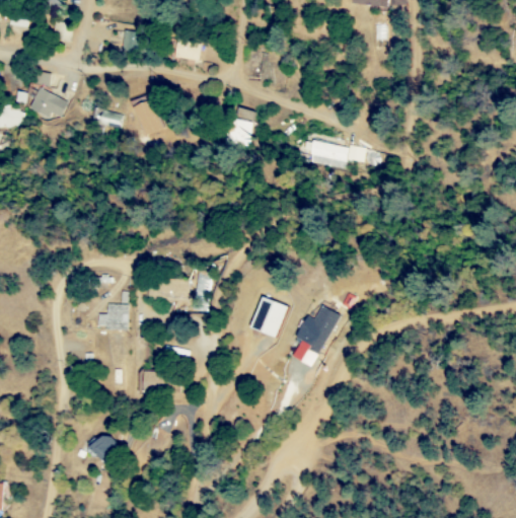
[(44,0),(43,5),(63,9),(64,0),(44,0)]
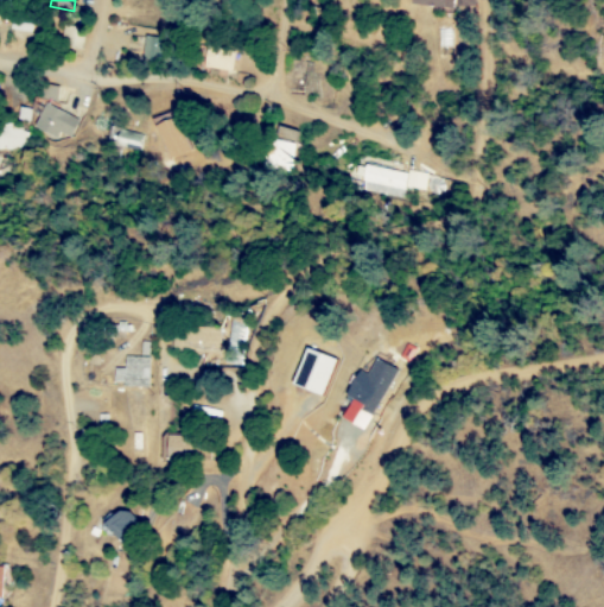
[(452,11),(455,0),(411,0),(411,1),(452,11)]
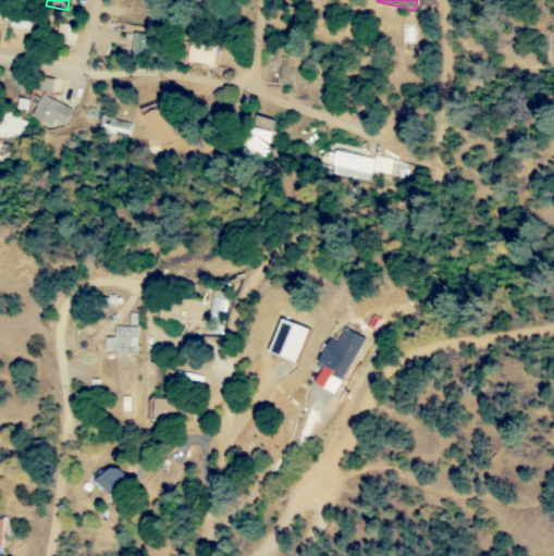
[(31,29),(32,22),(11,19),(10,26),(31,29)]
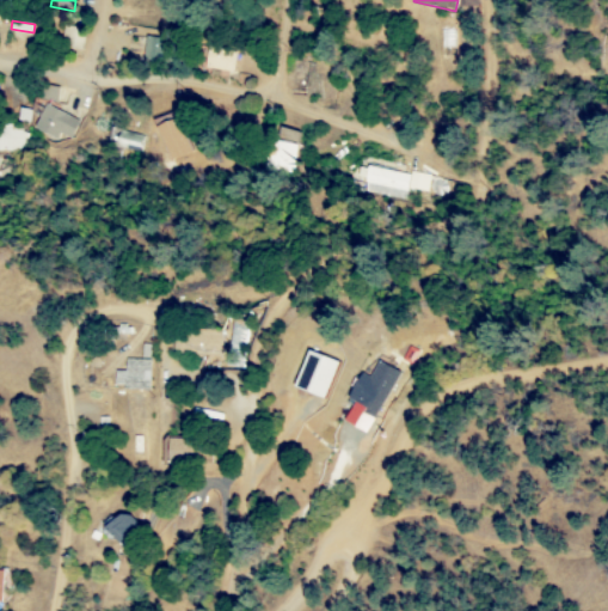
[(206,67),(233,73),(237,54),(209,48),(206,67)]
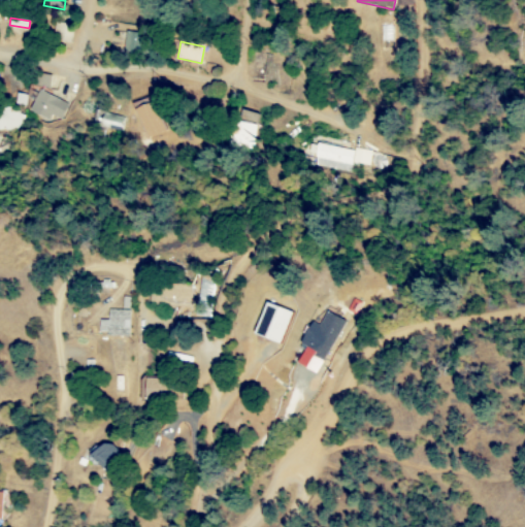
[(30,110),(50,119),(51,113),(62,119),(69,100),(46,91),(53,76),(38,70),(28,95),(35,98),(30,110)]
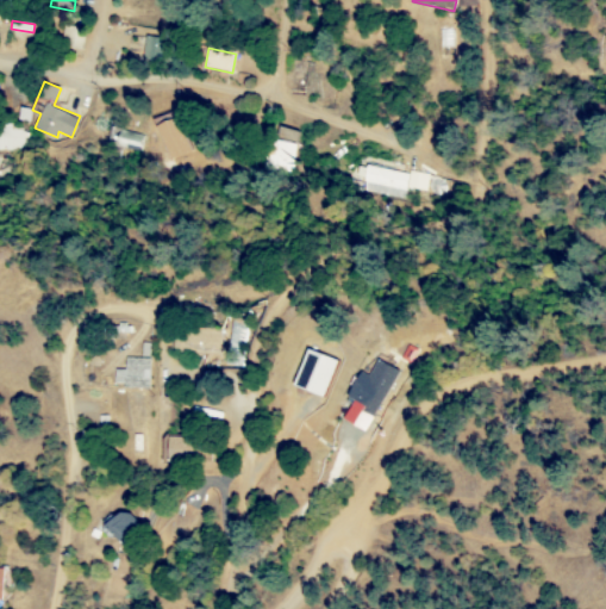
[(170,159),(193,150),(179,117),(157,125),(170,159)]
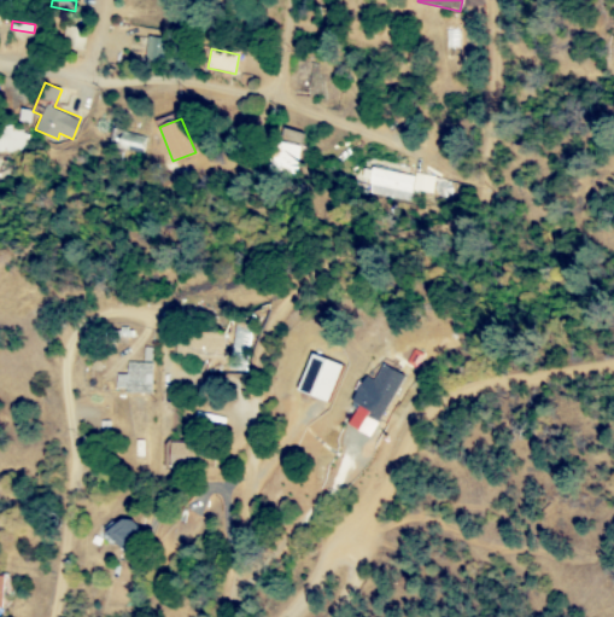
[(308,135),(285,126),(270,166),(293,174),(308,135)]
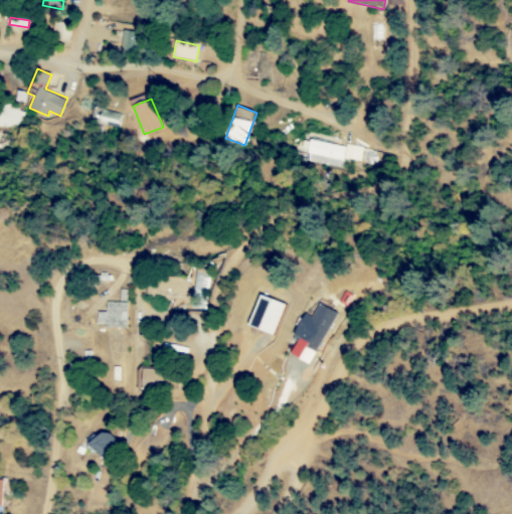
[(123,115),(103,108),(99,121),(119,127),(123,115)]
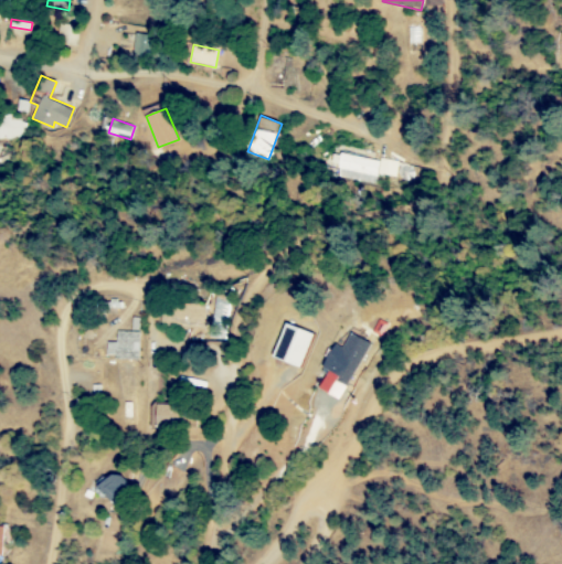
[(381,161),(335,151),(332,162),(340,165),(337,176),(374,183),(378,172),(395,177),(399,161),(382,157),(381,161)]
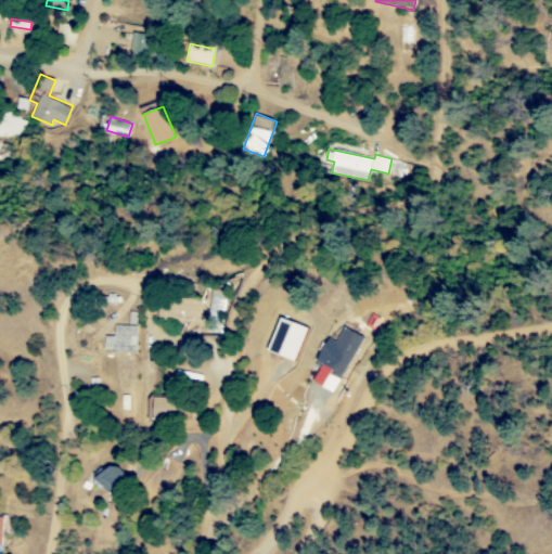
[(202,298),(159,297),(159,316),(202,318),(202,298)]
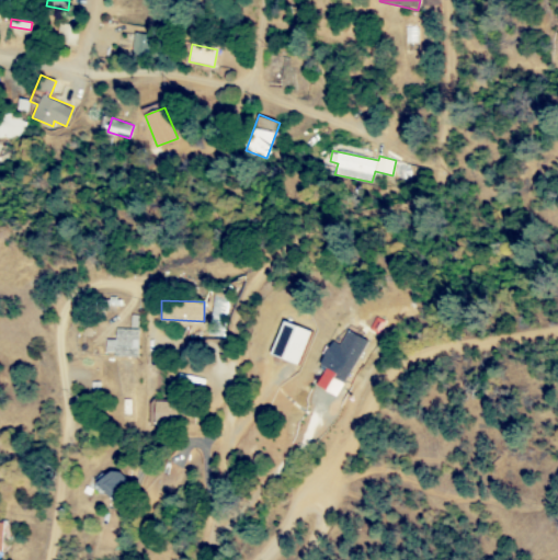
[(311,330),(284,319),(270,352),(298,364),(311,330)]
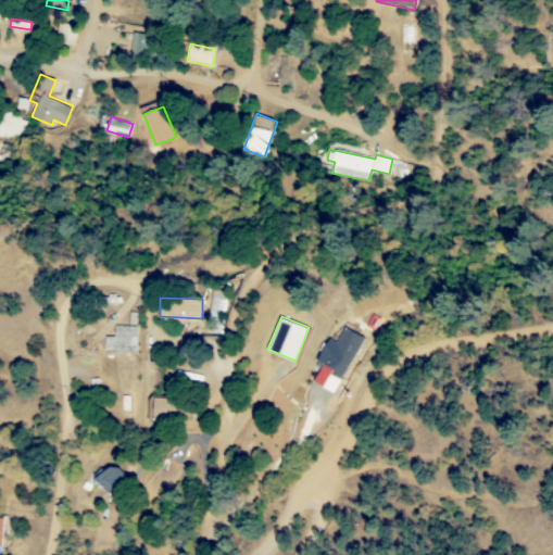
[(105,350),(137,351),(138,325),(115,325),(115,336),(105,336),(105,350)]
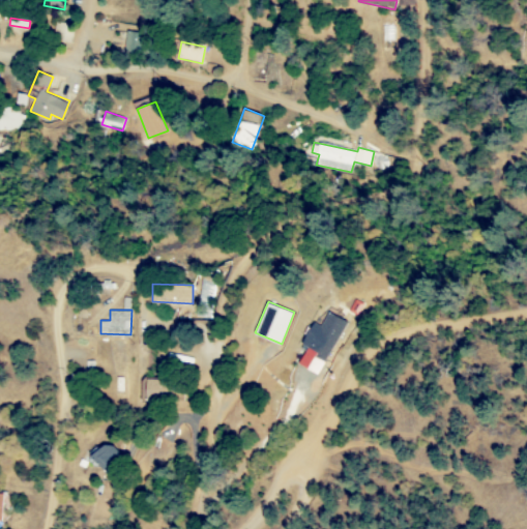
[(348,321),(329,311),(322,325),(315,321),(302,343),(309,346),(299,362),(318,373),(348,321)]
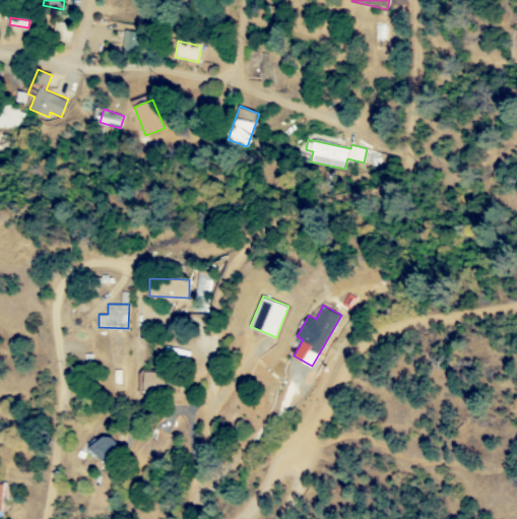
[(118,443),(101,432),(88,451),(106,462),(118,443)]
